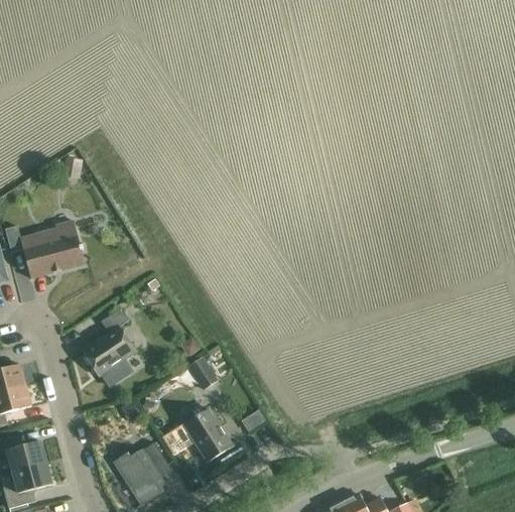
[(67,156),(65,168),(67,168),(66,172),(78,174),(79,170),(81,170),(82,158),(67,156)]
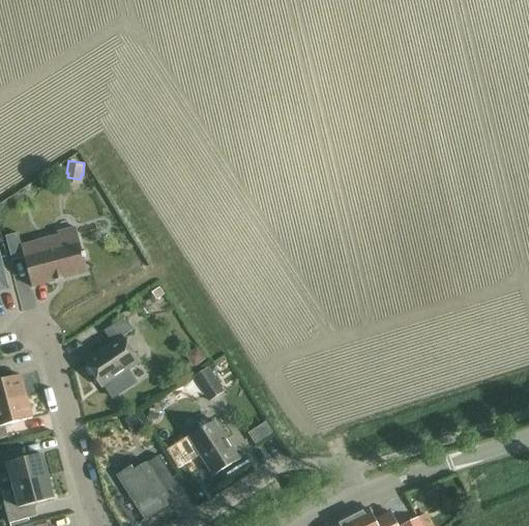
[(17,230),(5,233),(11,258),(23,254),(31,284),(87,269),(83,256),(85,256),(84,249),(82,250),(75,225),(56,230),(57,233),(36,239),(20,243),(17,230)]
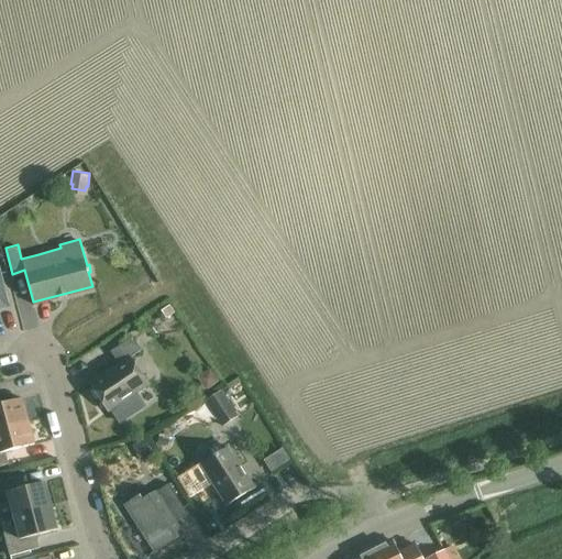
[(167,302),(158,307),(164,315),(172,309),(167,302)]
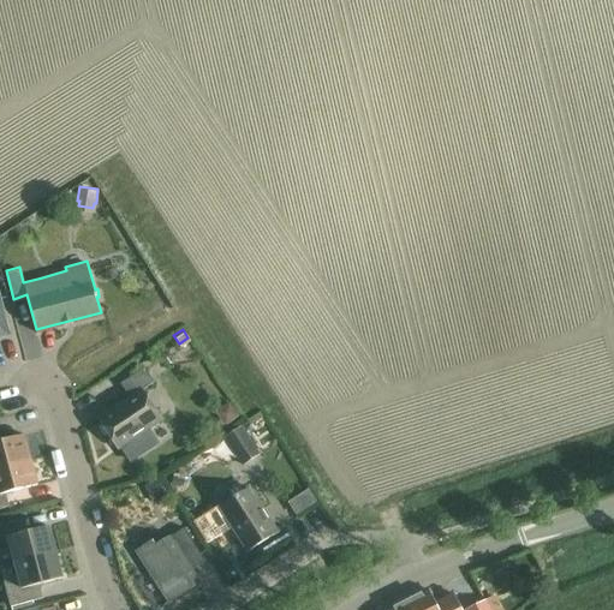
[(129,394),(97,416),(118,446),(121,443),(131,456),(156,438),(148,425),(161,417),(141,387),(153,378),(143,364),(119,381),(129,394)]
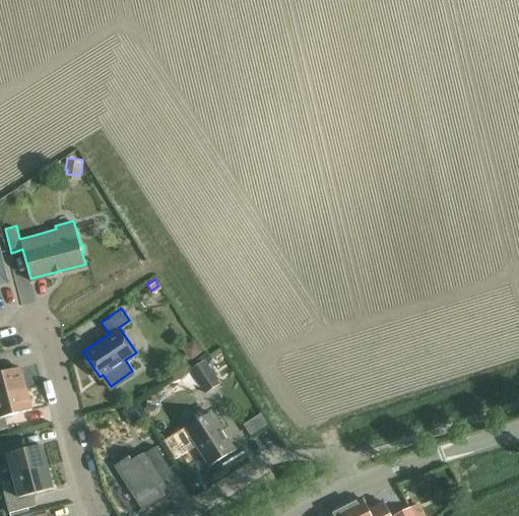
[(195,340),(186,346),(193,356),(201,349),(195,340)]
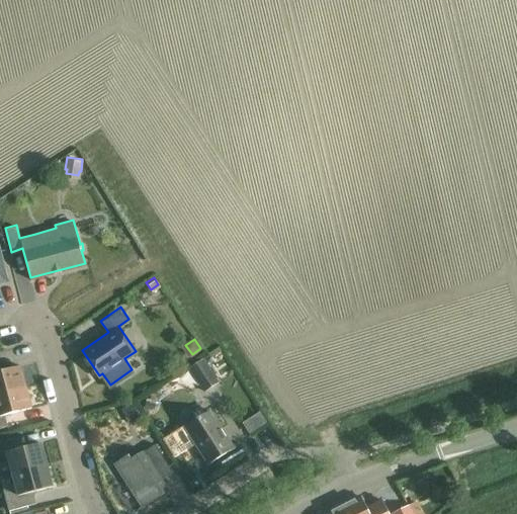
[(202,357),(188,366),(202,390),(218,380),(202,357)]
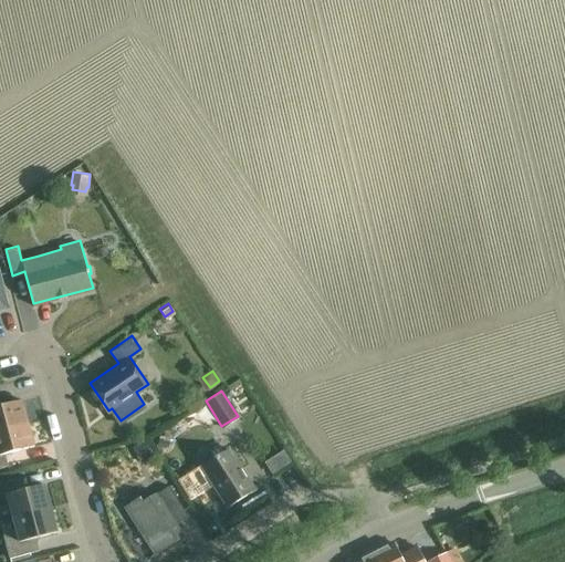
[(0,427),(28,420),(21,397),(0,403),(0,427)]
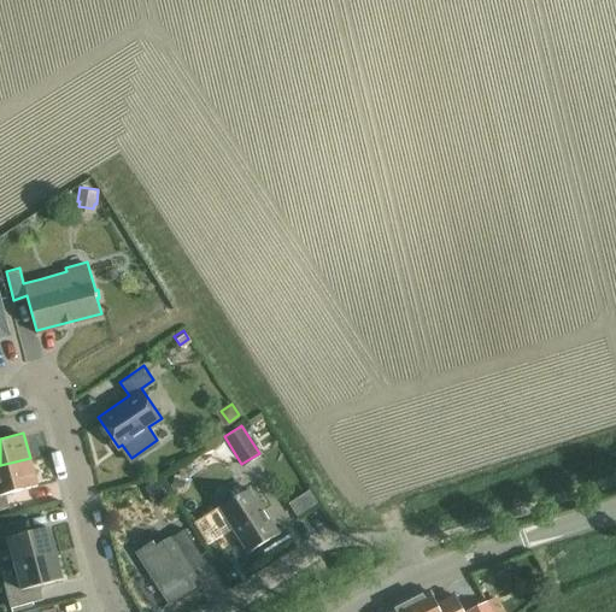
[(0,507),(9,505),(5,492),(36,483),(30,458),(0,465),(0,507)]
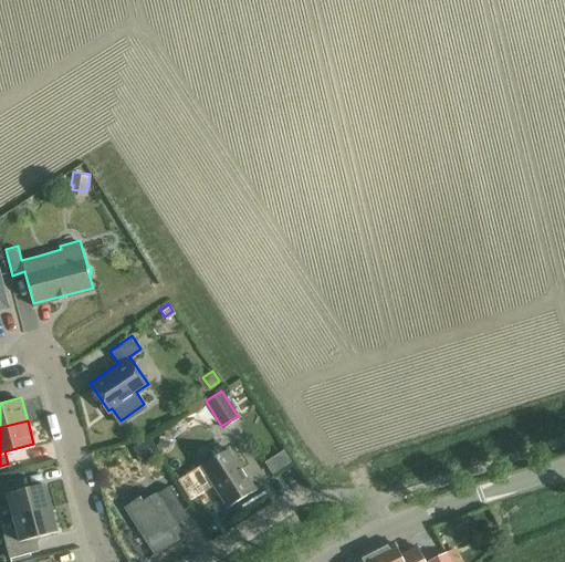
[(143,458),(153,451),(145,437),(134,445),(143,458)]
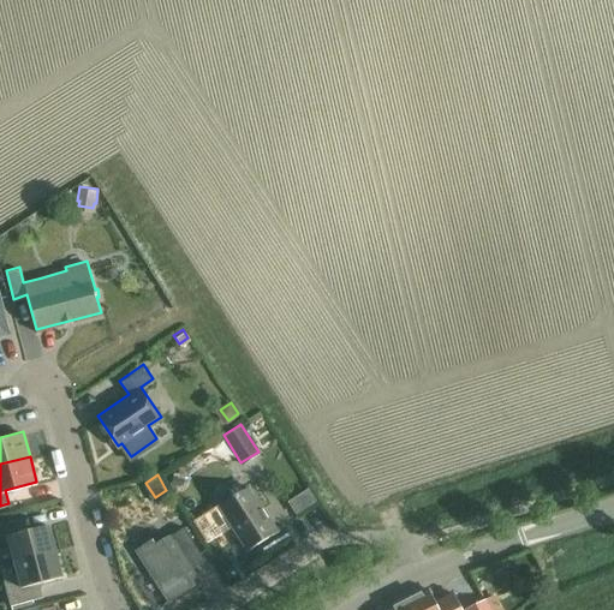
[(248,485),(195,519),(207,538),(231,522),(248,548),(275,530),(258,502),(258,497),(254,489),(249,488),(248,485)]
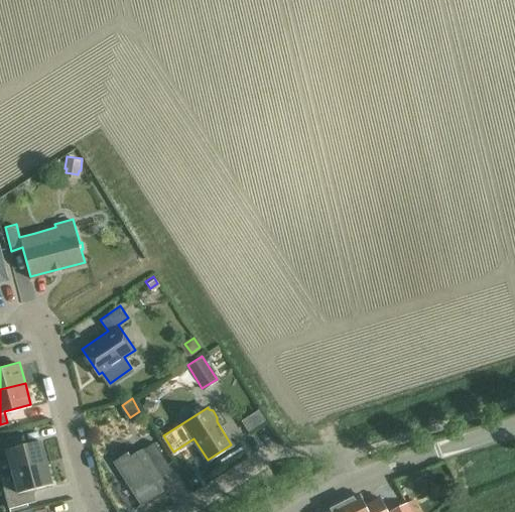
[(245,415),(251,427),(268,418),(262,407),(245,415)]
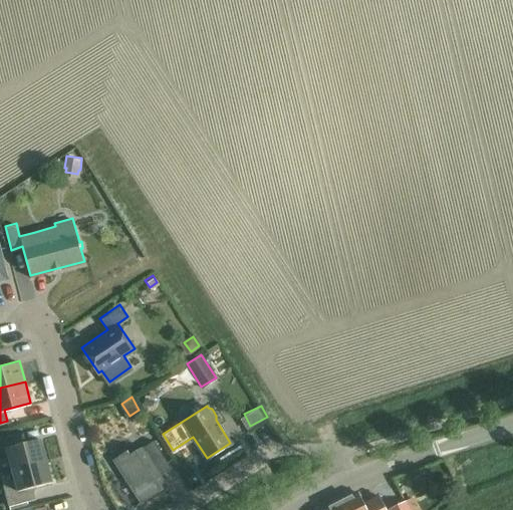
[(11,468),(45,459),(40,437),(20,443),(17,431),(0,435),(0,458),(8,456),(11,468)]
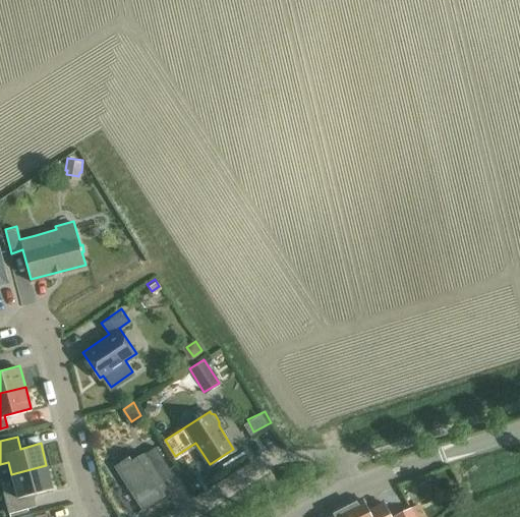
[(131,460),(128,456),(114,465),(142,508),(168,491),(159,476),(171,469),(155,445),(131,460)]
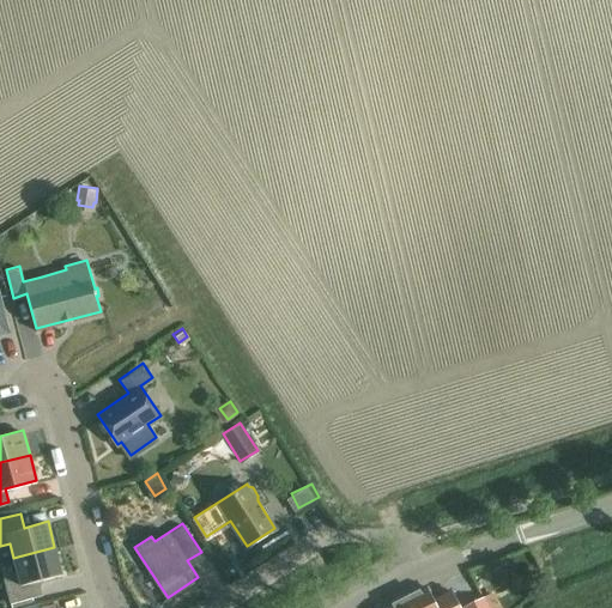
[(17,572),(2,577),(10,602),(11,607),(34,602),(31,596),(42,593),(38,579),(61,573),(54,547),(13,558),(17,572)]
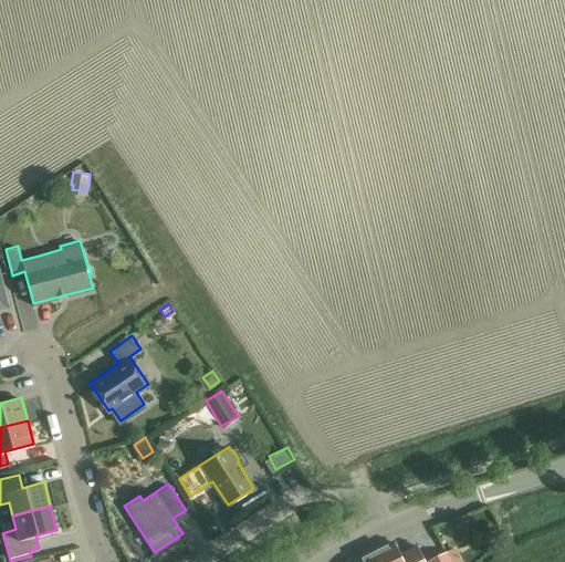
[(394,540),(374,550),(379,561),(425,561),(416,543),(399,551),(394,540)]
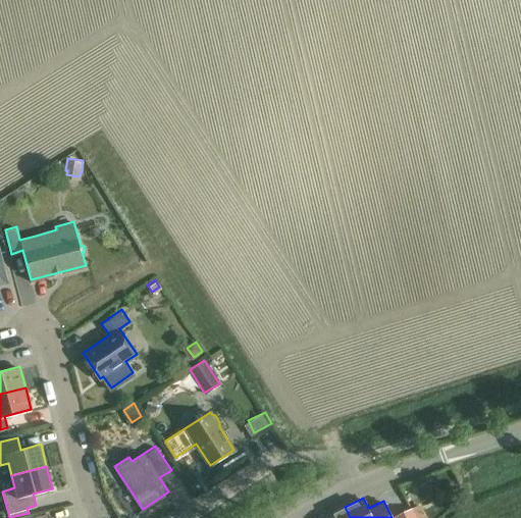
[(350,517),(345,507),(326,516),(327,517),(350,517)]
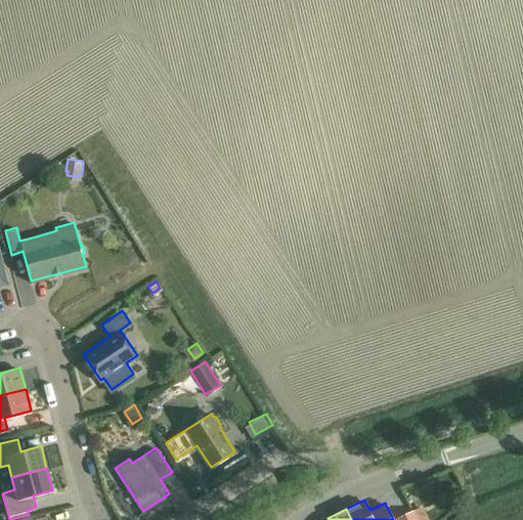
[(417,519),(412,510),(395,517),(395,519),(417,519)]
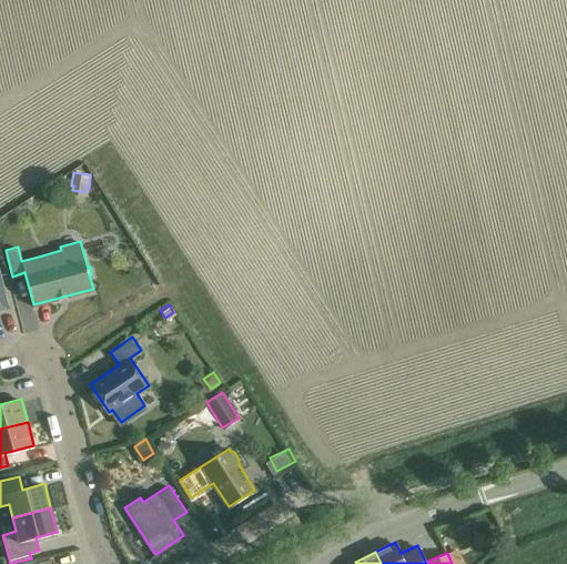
All buildings are outlined.
